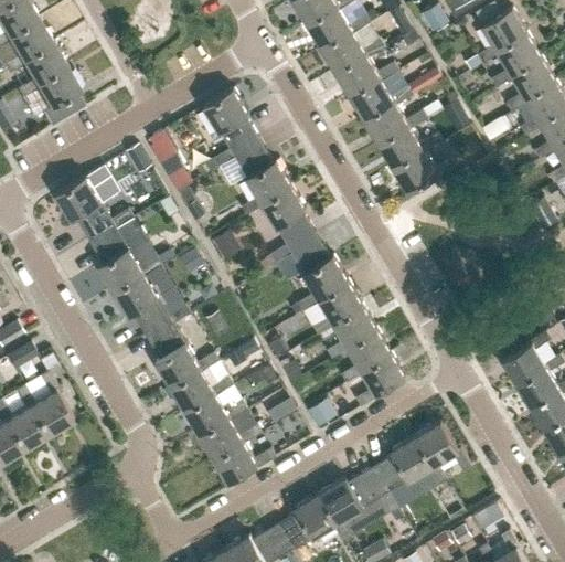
[(36,16),(27,0),(8,0),(0,4),(0,22),(4,31),(7,34),(36,16)]
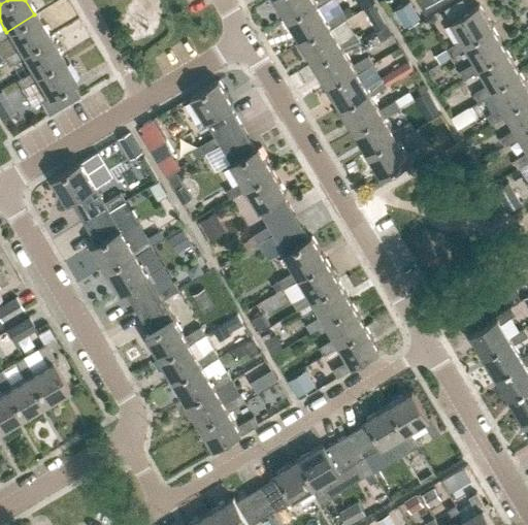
[(274,0),(288,22),(316,5),(318,8),(330,0),(274,0)]
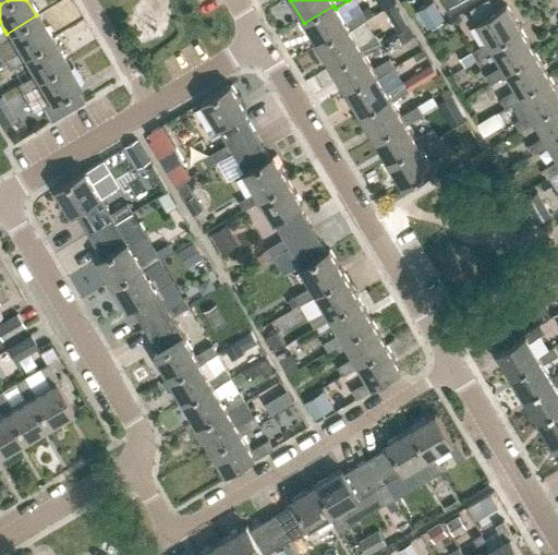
[(438,0),(449,16),(468,5),(463,0),(438,0)]
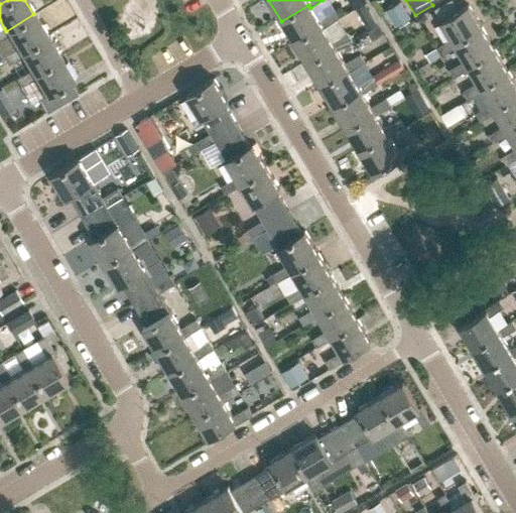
[(318,21),(310,8),(308,5),(281,21),(294,42),(321,26),(323,29),(338,20),(333,13),(318,21)]
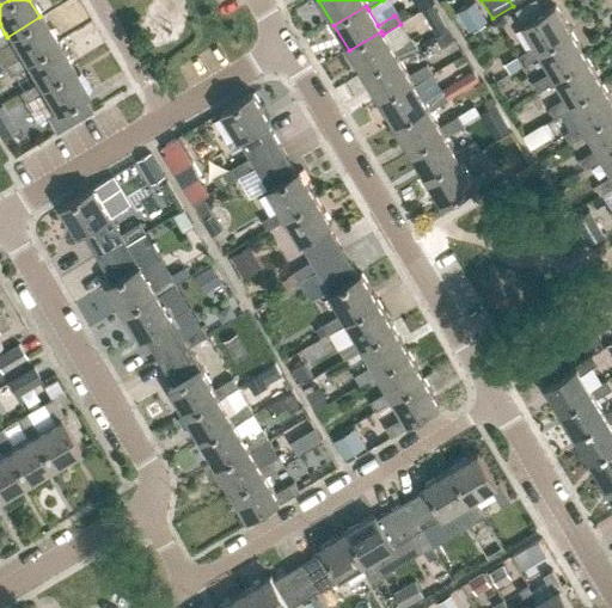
[(436,37),(447,31),(433,6),(422,13),(436,37)]
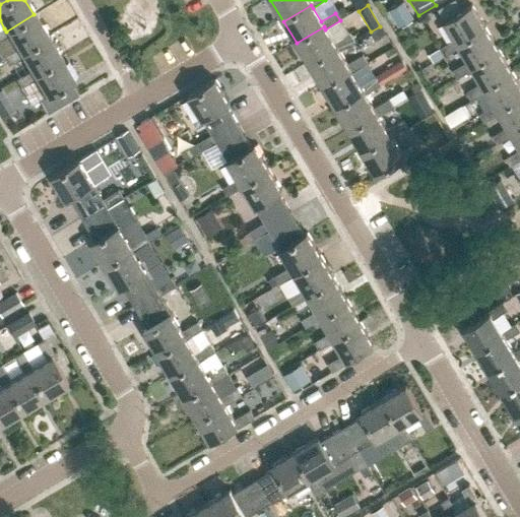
[(444,59),(459,50),(457,47),(484,30),(471,8),(444,24),(454,41),(439,50),(444,59)]
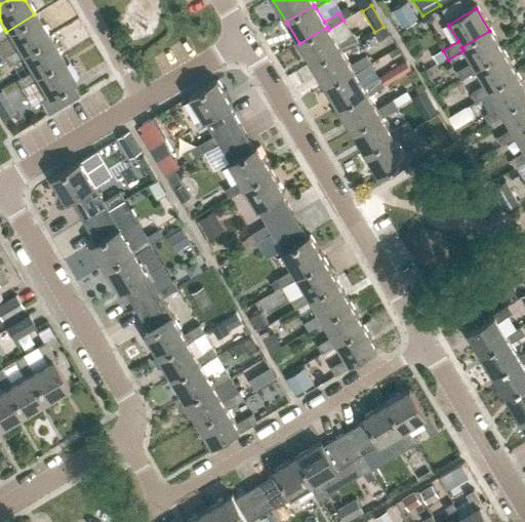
[(401,32),(416,24),(410,11),(395,21),(401,32)]
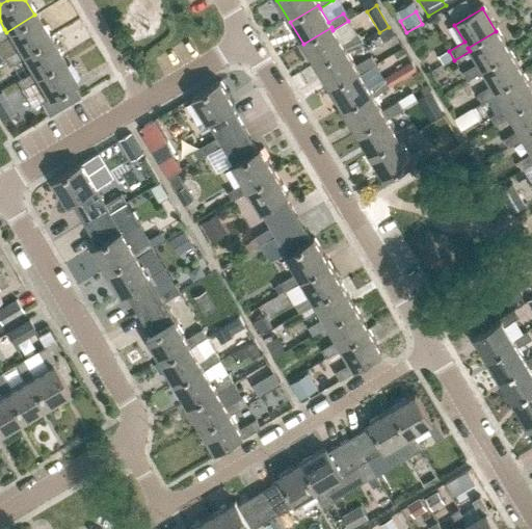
[(20,54),(48,37),(34,15),(6,32),(4,29),(0,31),(0,42),(9,36),(18,51),(20,54)]
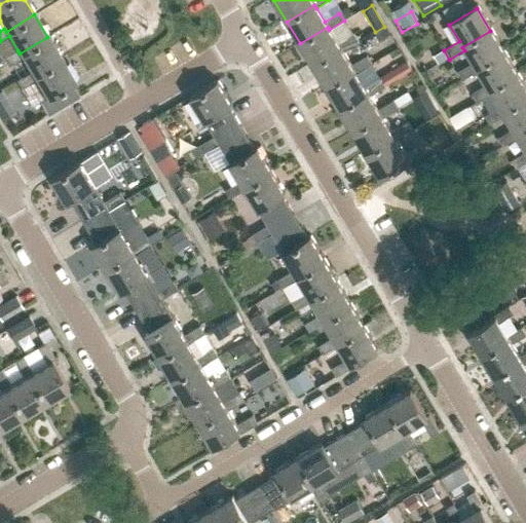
[(338,44),(329,30),(328,27),(300,43),(313,66),(341,49),(342,52),(358,43),(352,35),(338,44)]
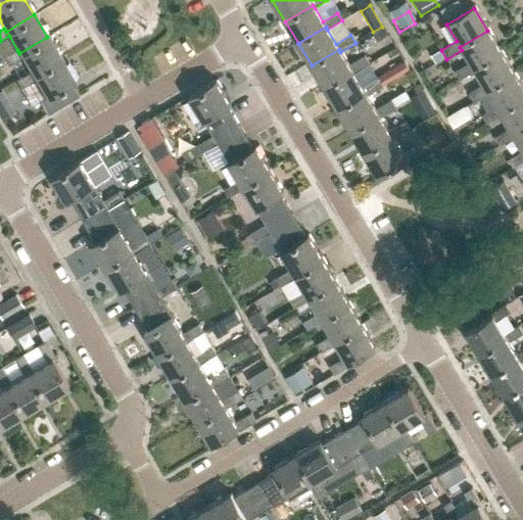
[(501,52),(487,31),(460,47),(462,50),(470,64),(455,74),(460,81),(475,72),(473,68),(501,52)]
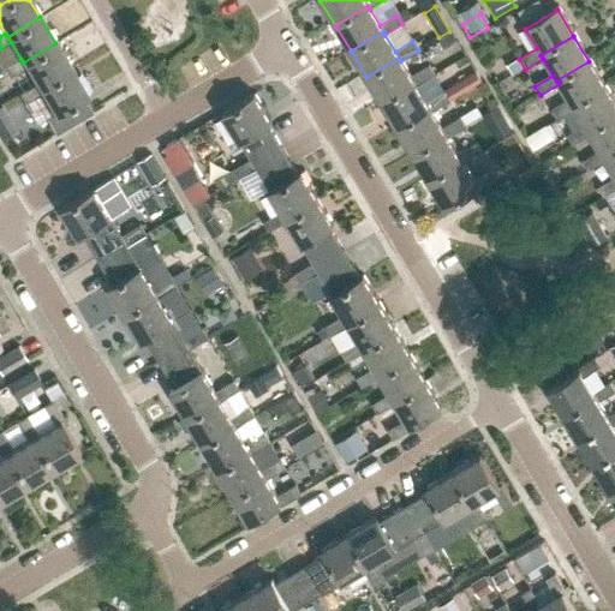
[(71,69),(55,43),(23,63),(21,59),(3,70),(9,79),(27,69),(36,85),(39,89),(71,69)]
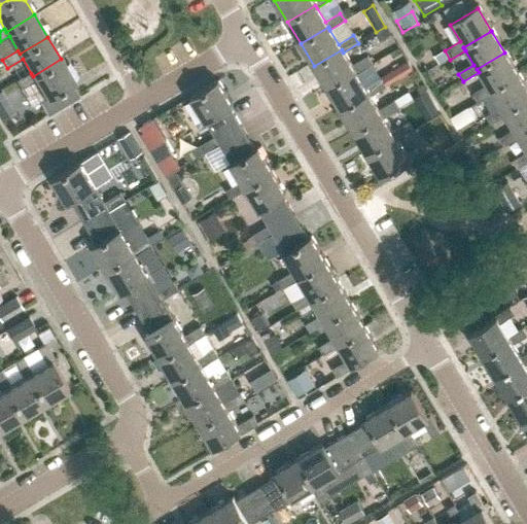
[(393,66),(406,58),(399,48),(388,57),(393,66)]
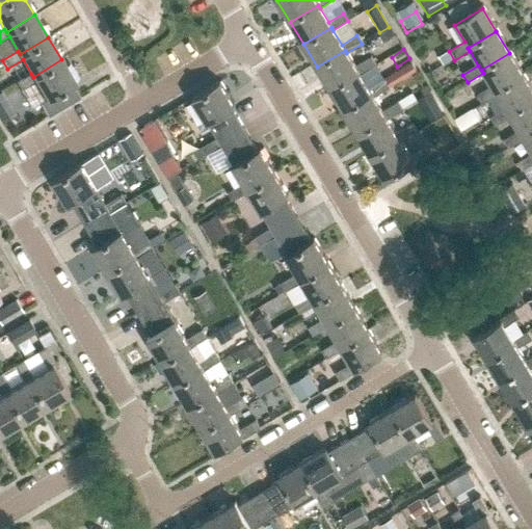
[(354,67),(346,53),(345,50),(317,67),(330,88),(357,73),(360,75),(375,67),(370,57),(354,67)]
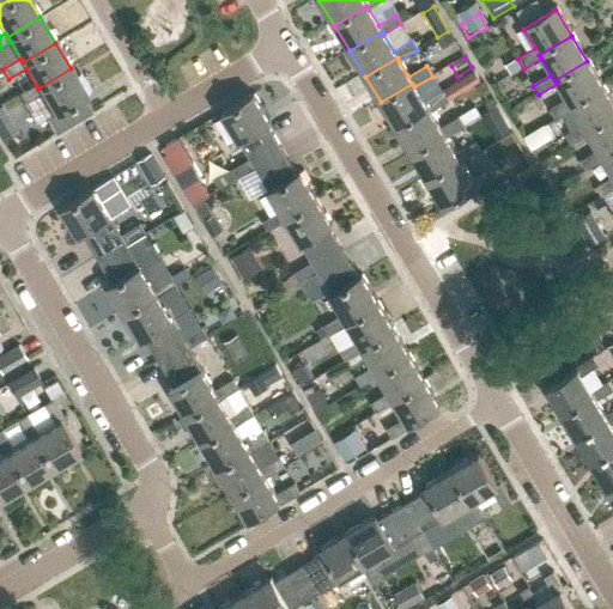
[(511,77),(523,69),(517,59),(505,67),(511,77)]
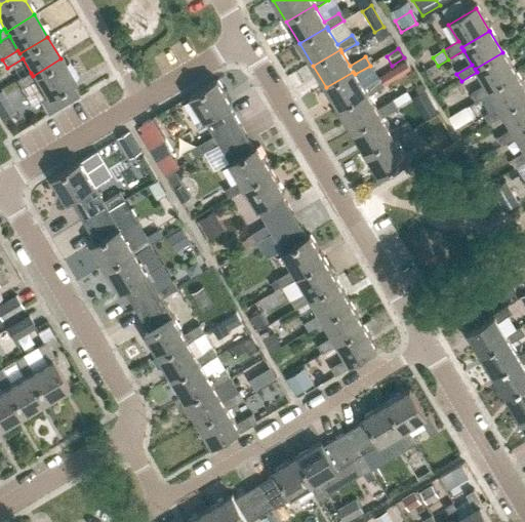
[(516,75),(502,52),(475,69),(477,72),(485,86),(470,95),(475,104),(490,94),(488,91),(516,75)]
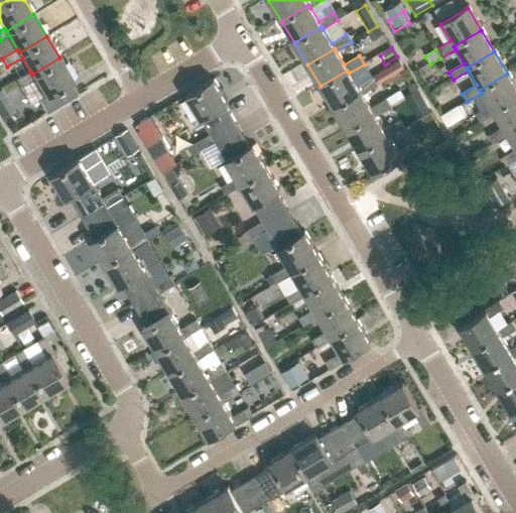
[(59,57),(32,75),(30,72),(19,78),(15,81),(20,88),(35,79),(46,97),(38,101),(46,113),(77,95),(70,83),(73,81),(59,57)]
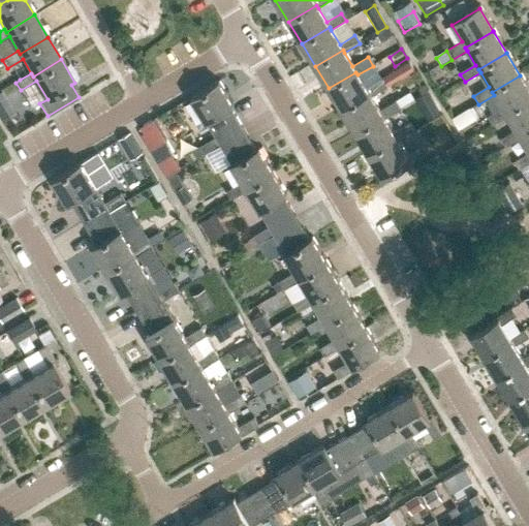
[(366,89),(358,74),(355,72),(329,88),(342,111),(369,94),(371,97),(385,88),(381,80),(366,89)]
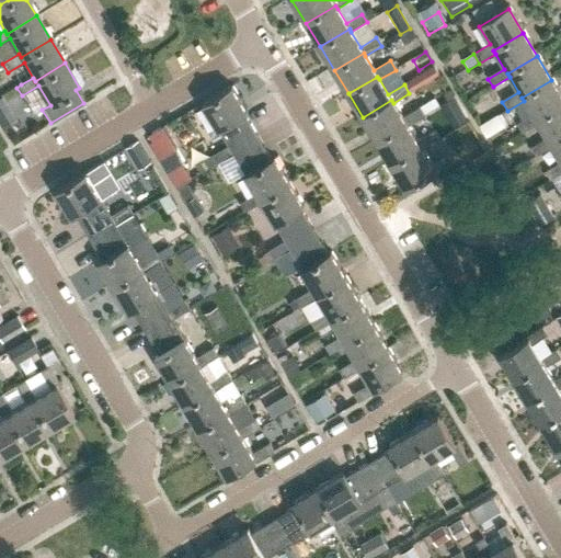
[(560,105),(560,97),(551,80),(522,98),(524,101),(533,116),(516,125),(522,135),(538,125),(536,121),(560,105)]
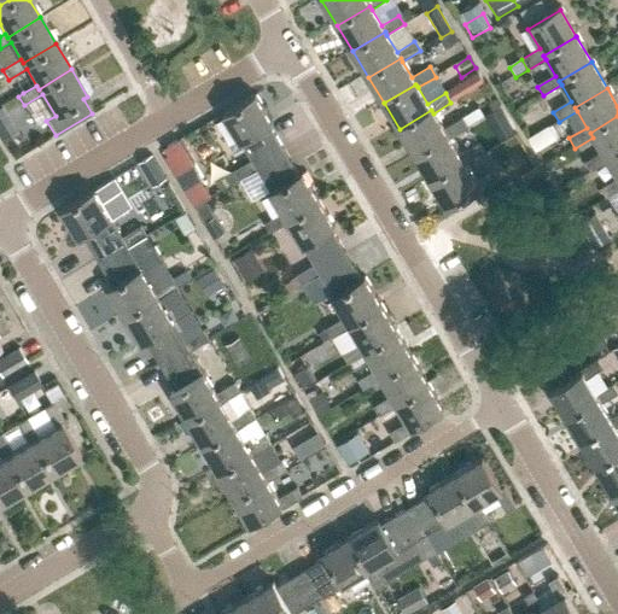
[(238,182),(256,171),(254,169),(283,152),(268,127),(272,124),(255,97),(222,116),(250,162),(233,173),(238,182)]
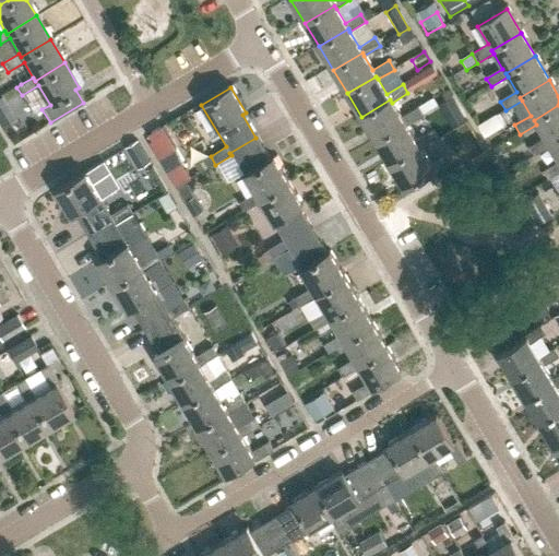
[(401,118),(392,103),(390,99),(361,117),(376,141),(404,123),(405,126),(437,107),(431,99),(401,118)]
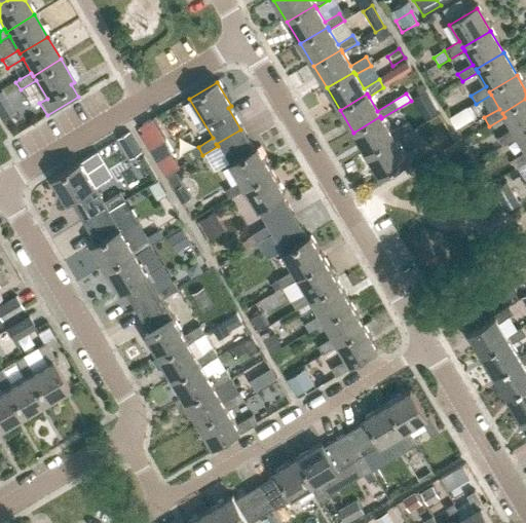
[(525,128),(525,99),(502,113),(504,117),(513,131),(497,140),(502,148),(517,139),(516,136),(525,128)]
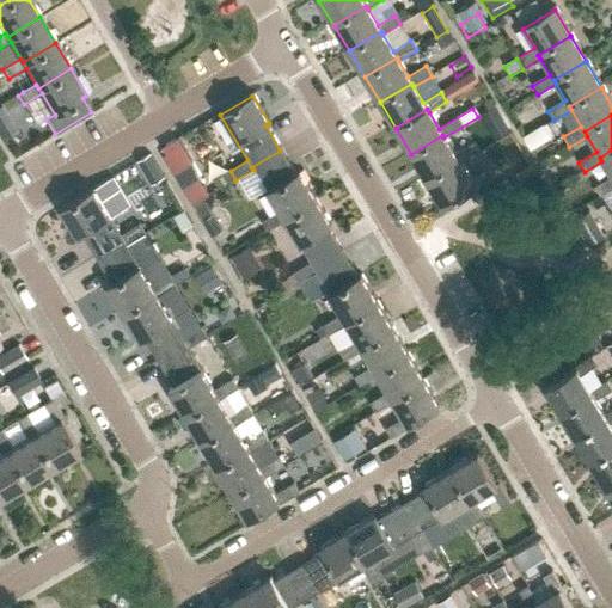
[(505,127),(495,131),(496,133),(500,140),(509,135),(505,127)]
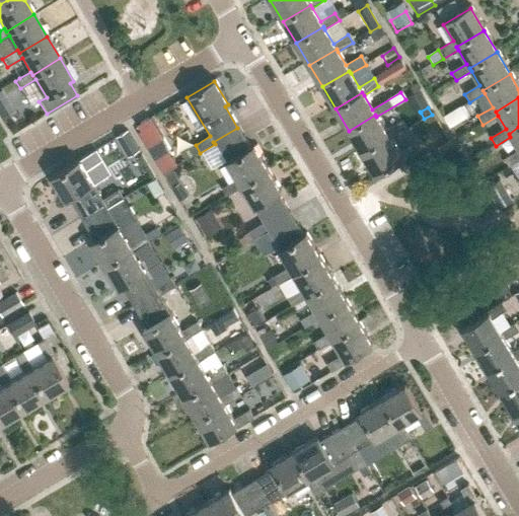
[(385,132),(376,117),(375,115),(349,131),(362,152),(388,137),(390,140),(405,131),(400,123),(385,132)]
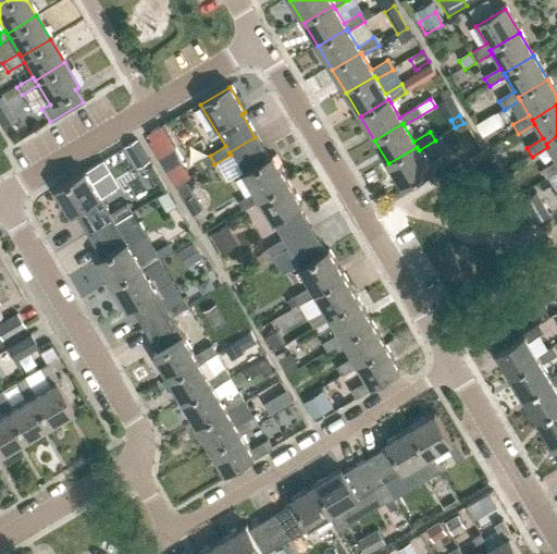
[(437,127),(430,132),(435,140),(442,136),(438,128),(437,127)]
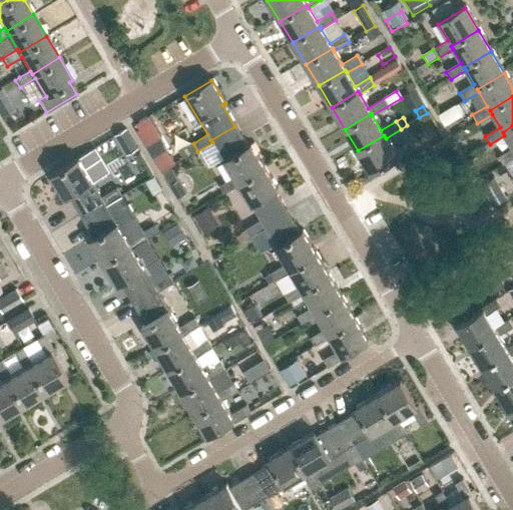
[(145,147),(161,138),(149,118),(136,125),(140,131),(137,132),(145,147)]
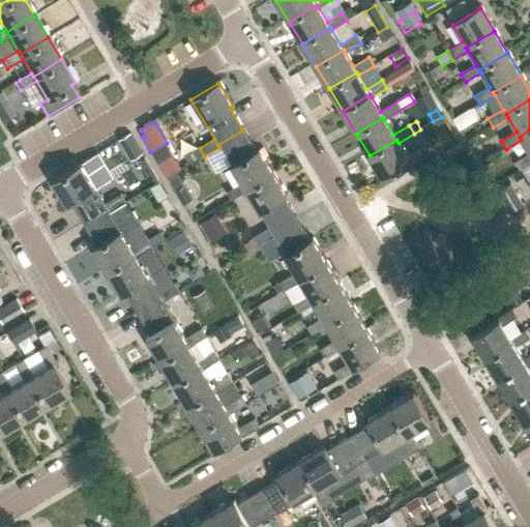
[(529,129),(520,137),(521,140),(529,154),(514,164),(519,172),(529,165),(529,129)]
